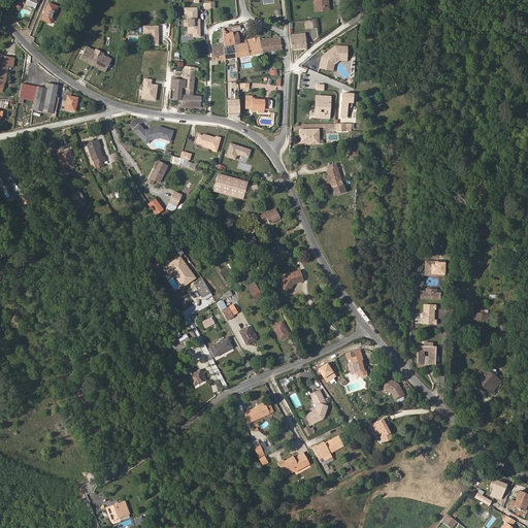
[(259,10),(258,0),(249,0),(250,9),(251,10),(259,10)]
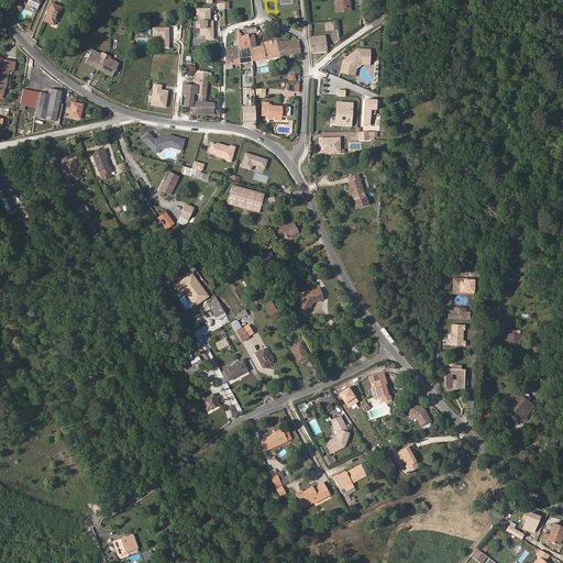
[(352,10),(350,0),(348,0),(349,7),(338,8),(337,2),(335,2),(337,12),(352,10)]
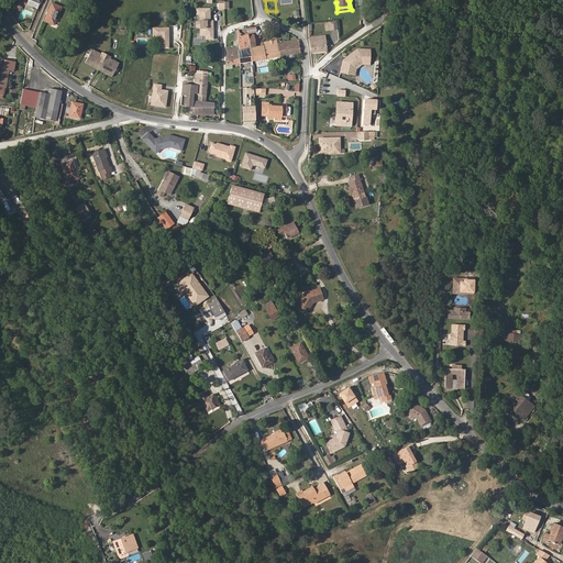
[(54,25),(62,7),(52,3),(44,21),(54,25)]
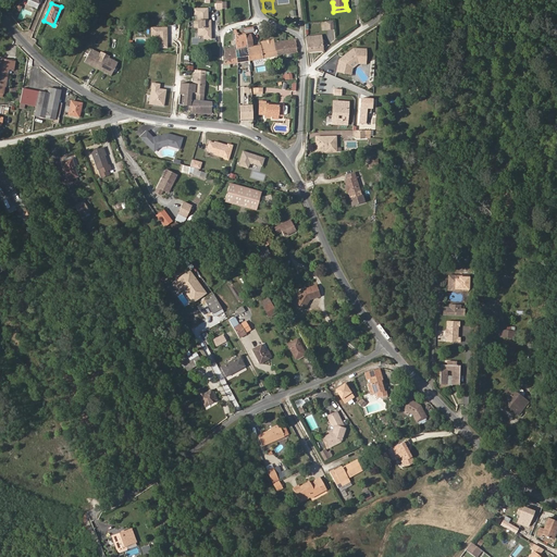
[(211,39),(211,24),(207,24),(207,22),(208,22),(208,21),(208,9),(195,9),(195,14),(198,14),(198,22),(198,27),(198,35),(203,35),(203,39),(211,39)]
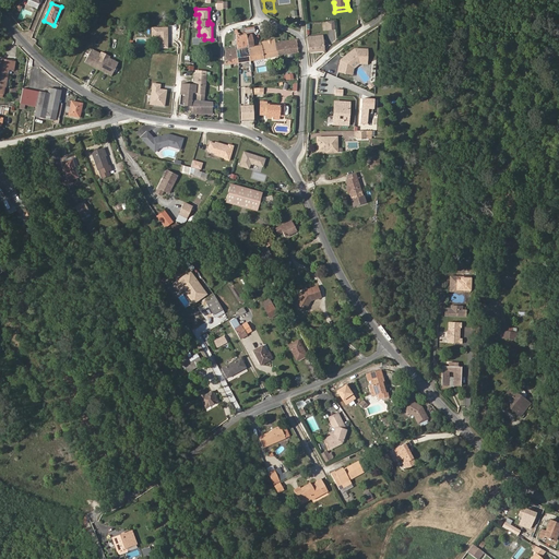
[(167,48),(167,27),(152,27),(152,36),(159,36),(159,48),(167,48)]
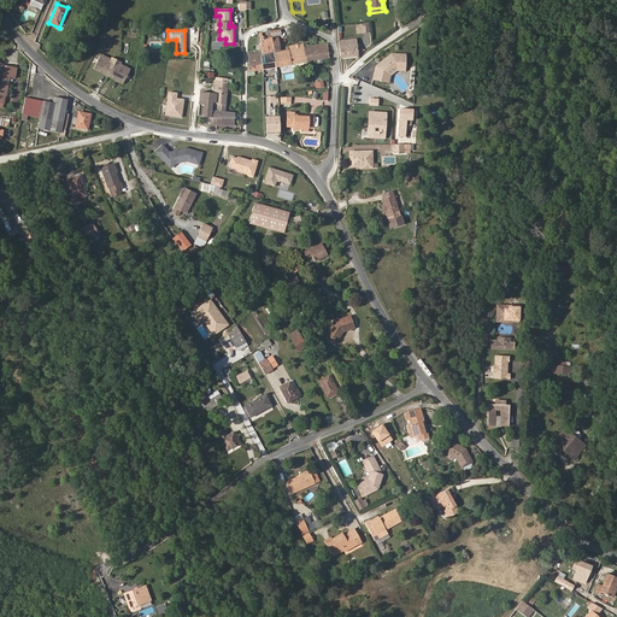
[(276,68),(274,52),(272,43),(271,40),(271,36),(265,37),(263,36),(262,34),(259,34),(259,36),(259,39),(260,50),(262,53),(260,53),(263,70),(265,69),(275,68),(276,68)]
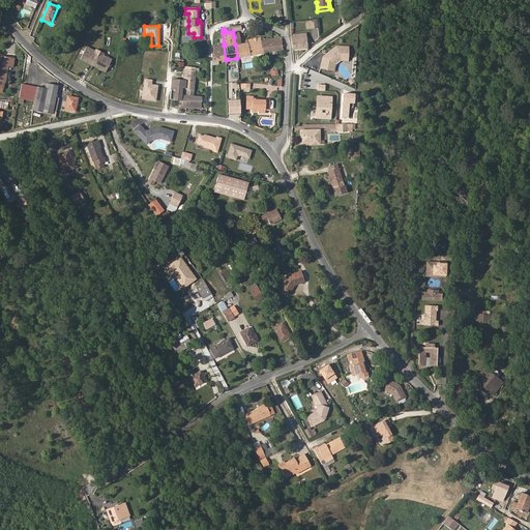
[(283,49),(282,41),(282,39),(281,37),(261,40),(261,37),(247,39),(248,42),(241,43),(240,43),(238,33),(233,34),(234,37),(235,45),(237,58),(251,55),(264,53),(269,51),(269,52),(283,50),(283,49)]
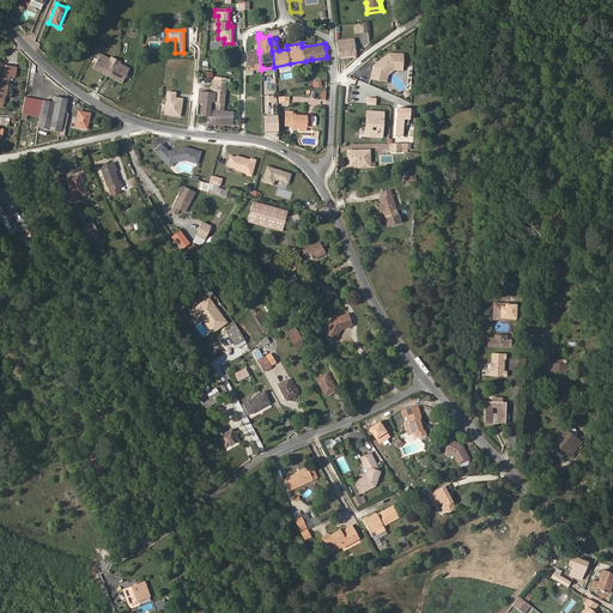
[(356,55),(353,40),(337,41),(338,58),(356,55)]
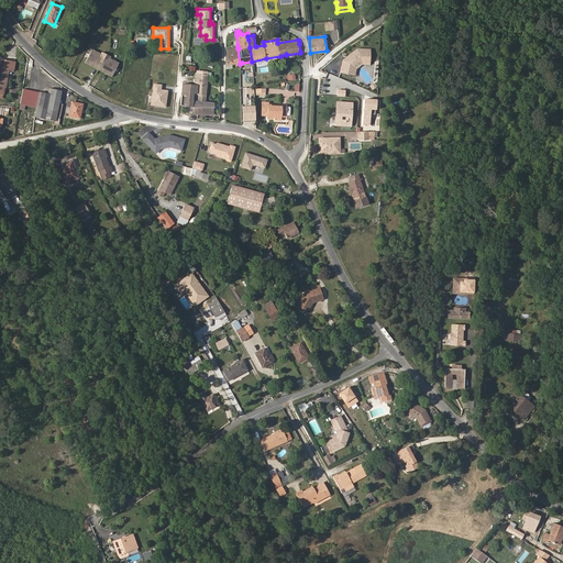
[(240,64),(238,48),(227,50),(225,66),(227,69),(232,68),(232,65),(240,64)]
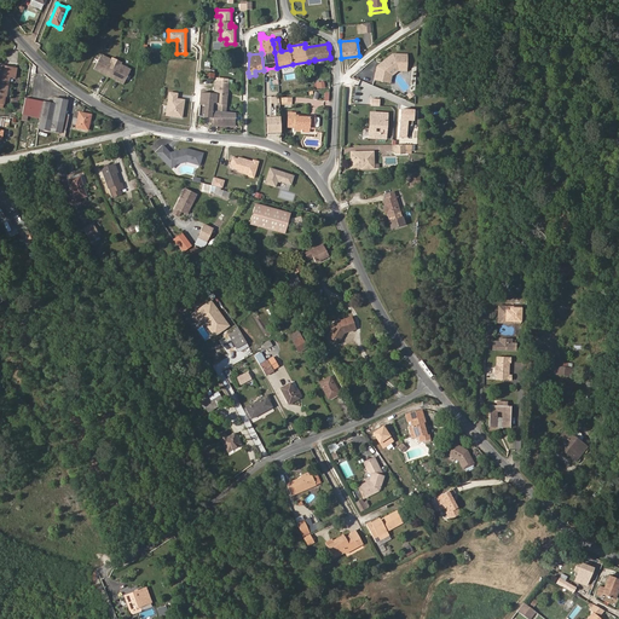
[(109,76),(117,59),(113,57),(111,59),(102,55),(93,69),(109,76)]
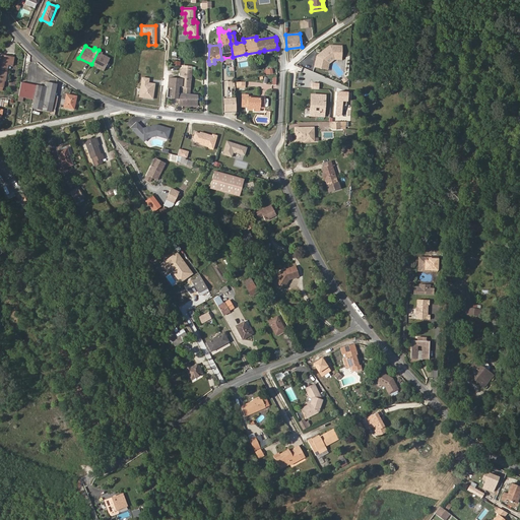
[(341,56),(341,46),(340,46),(330,46),(317,56),(318,57),(317,60),(316,60),(315,66),(324,69),(326,61),(332,56),(341,56)]
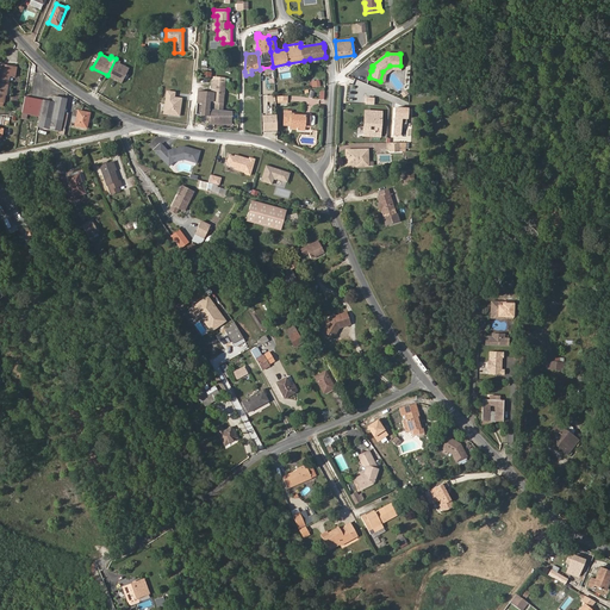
[(122,83),(129,68),(119,63),(120,61),(116,58),(107,75),(122,83)]
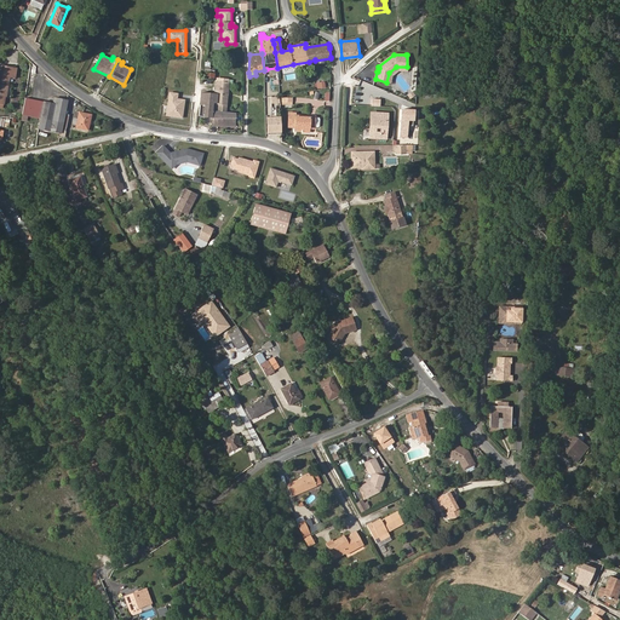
[(210,69),(210,62),(205,62),(204,70),(214,73),(214,70),(210,69)]
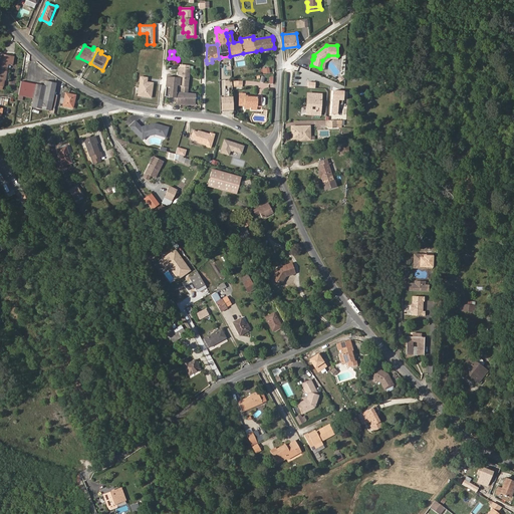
[(5,80),(7,71),(5,70),(6,64),(8,64),(12,65),(14,57),(0,54),(0,85),(3,86),(4,80),(5,80)]
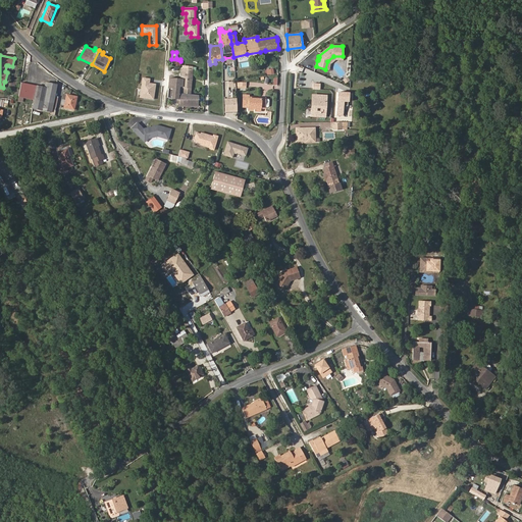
[(328,69),(330,63),(334,59),(343,59),(343,56),(333,56),(327,61),(325,69),(328,69)]
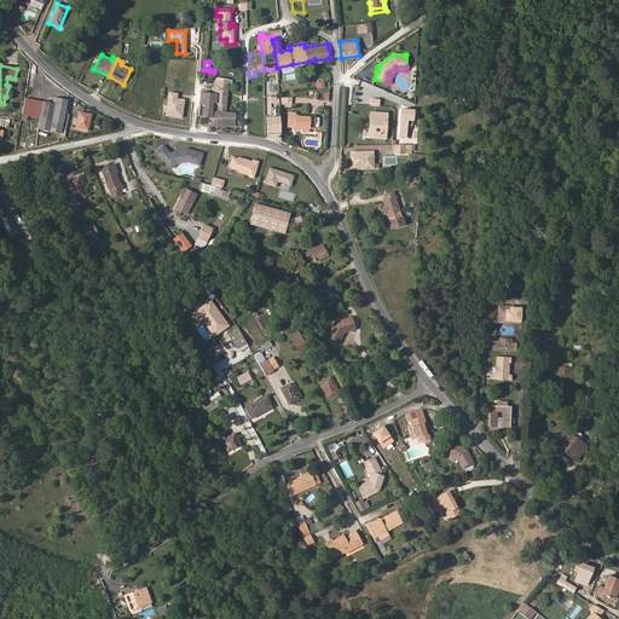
[(225,110),(229,84),(227,84),(229,80),(217,79),(217,82),(215,82),(214,93),(218,93),(217,103),(217,110),(225,111),(225,110)]
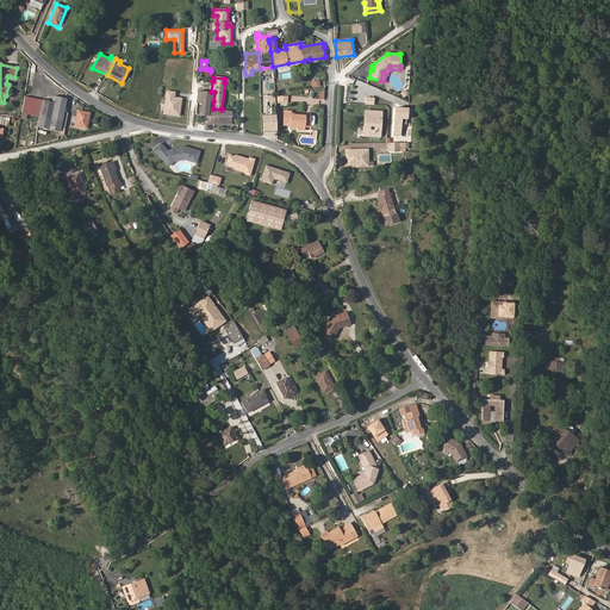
[(175,92),(166,91),(162,114),(180,117),(182,98),(175,98),(175,92)]
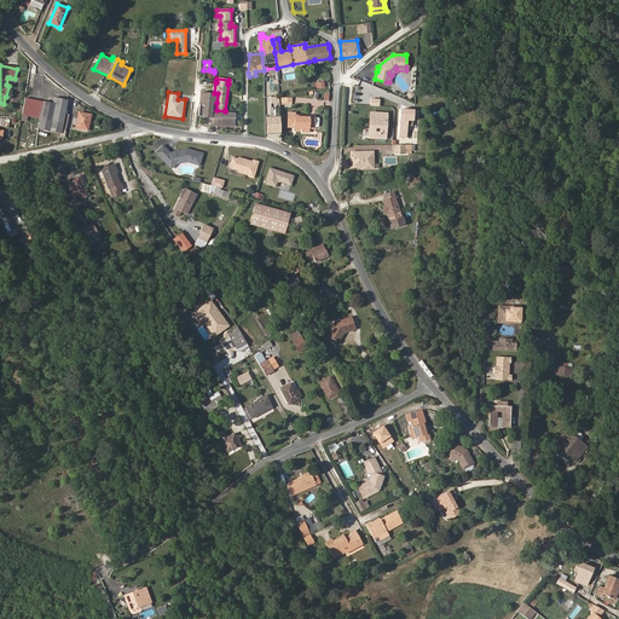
[(235,126),(236,111),(225,110),(225,111),(217,110),(213,110),(213,103),(217,103),(218,93),(201,92),(198,116),(212,117),(212,126),(235,126)]
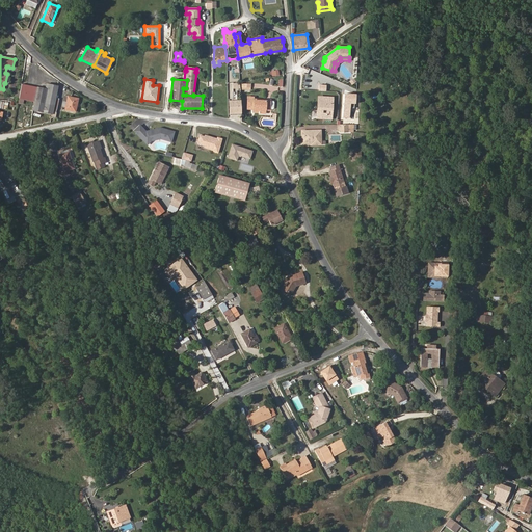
[(236,90),(239,90),(240,83),(229,83),(229,100),(236,100),(236,90)]
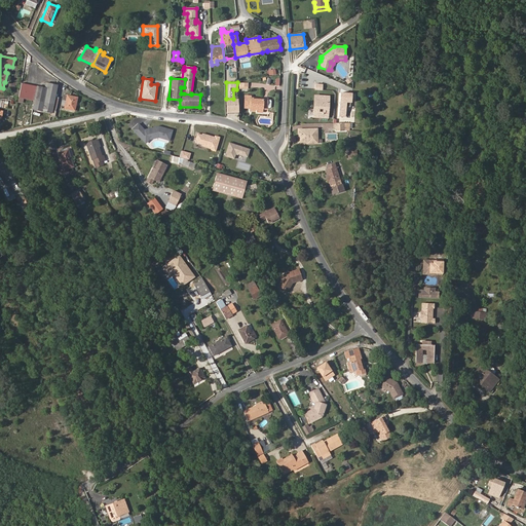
[(54,97),(58,85),(48,83),(46,83),(45,88),(22,83),(19,98),(34,101),(32,110),(42,112),(51,113),(52,110),(54,97)]
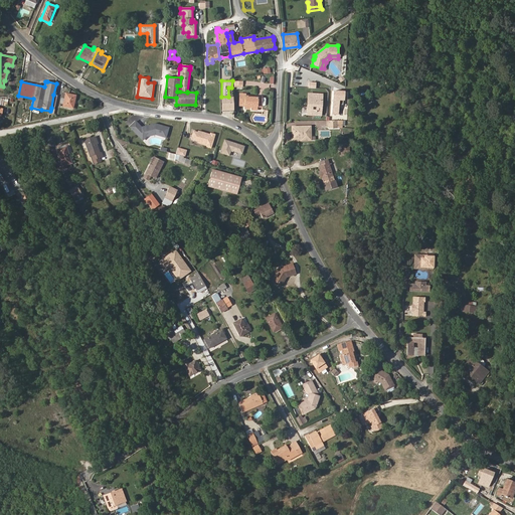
[(72,108),(75,96),(66,94),(65,99),(63,104),(63,106),(72,108)]
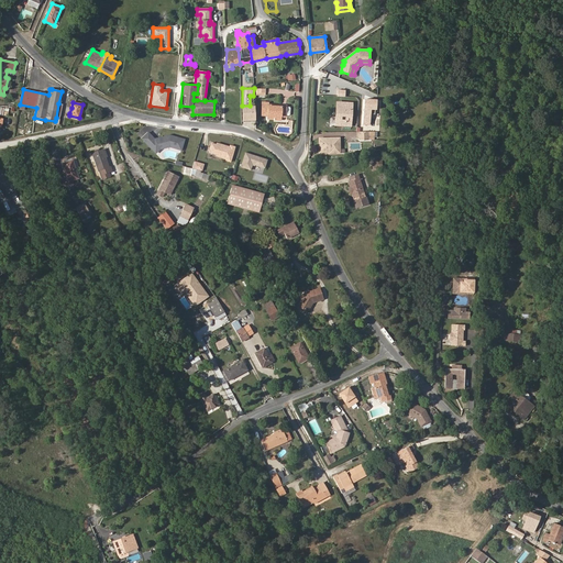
[(286,107),(282,106),(282,108),(269,107),(269,106),(269,102),(262,102),(262,116),(267,116),(274,117),(274,119),(274,120),(282,120),(282,117),(285,117),(286,114),(286,107)]
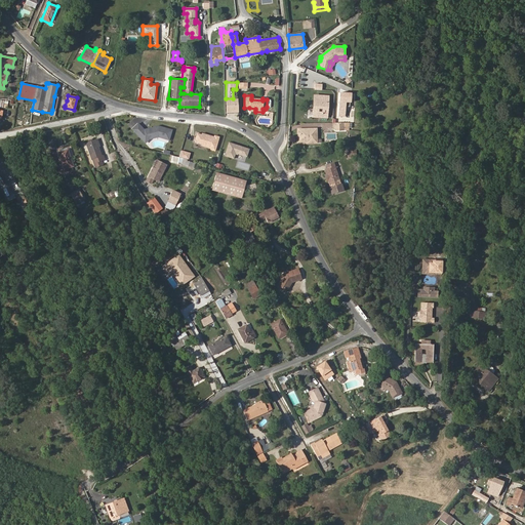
[(327,116),(328,96),(315,95),(314,103),(316,103),(316,115),(327,116)]
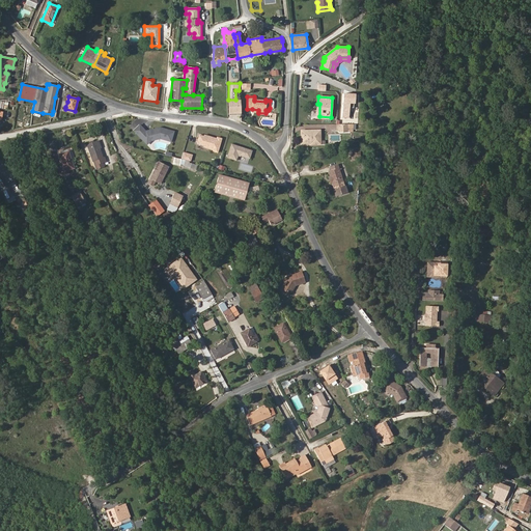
[(227,114),(240,115),(241,101),(227,101),(227,114)]
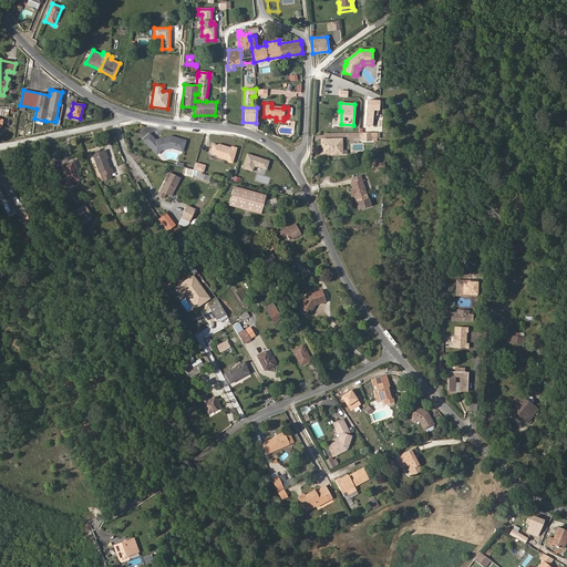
[(353,127),(353,125),(341,124),(341,111),(339,111),(338,126),(353,127)]
